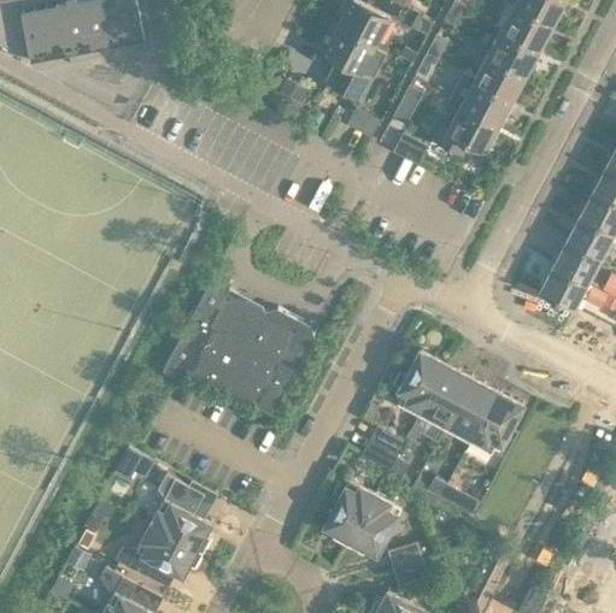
[(92,0),(19,15),(23,29),(29,64),(144,42),(134,0),(92,0)]
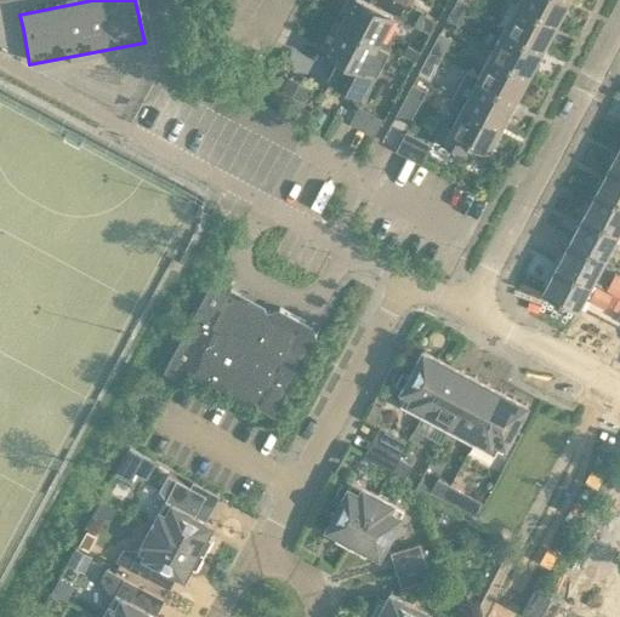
[(357,0),(354,0),(341,26),(377,46),(392,18),(397,22),(404,9),(387,0),(370,0),(368,5),(357,0)]
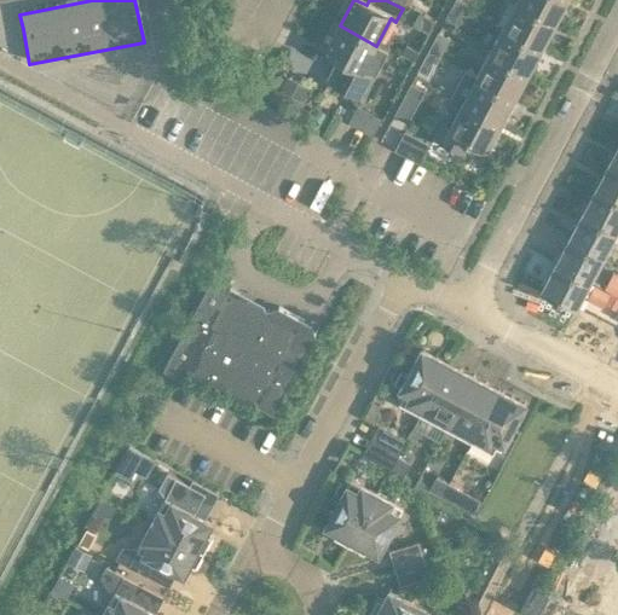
[(456,0),(455,4),(466,11),(471,0),(456,0)]
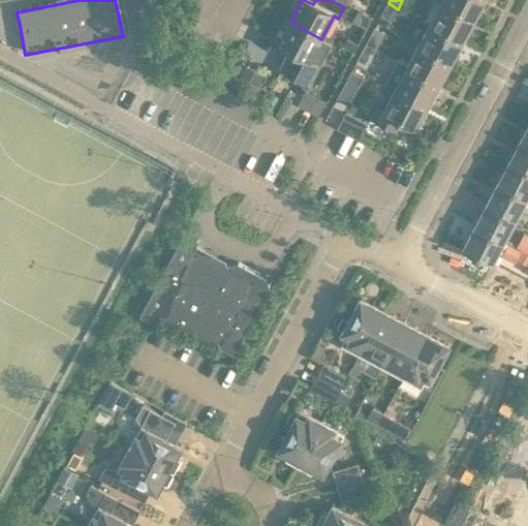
[(442,0),(441,3),(474,21),(486,0),(442,0)]
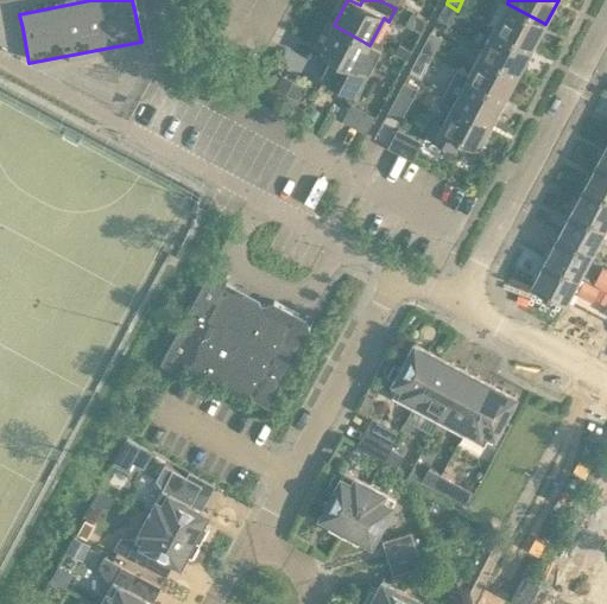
[(457,11),(447,4),(436,23),(448,29),(457,11)]
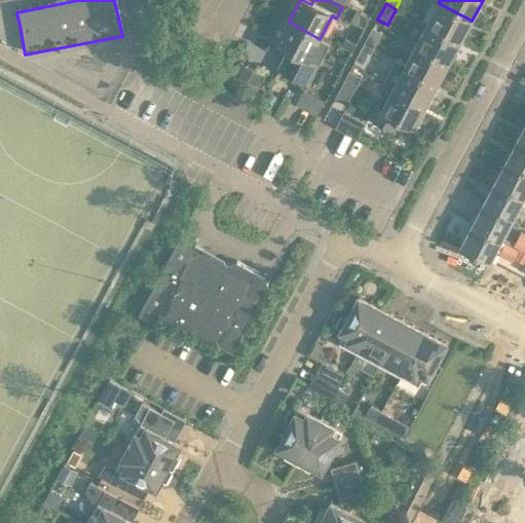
[(460,43),(472,21),(439,3),(426,25),(460,43)]
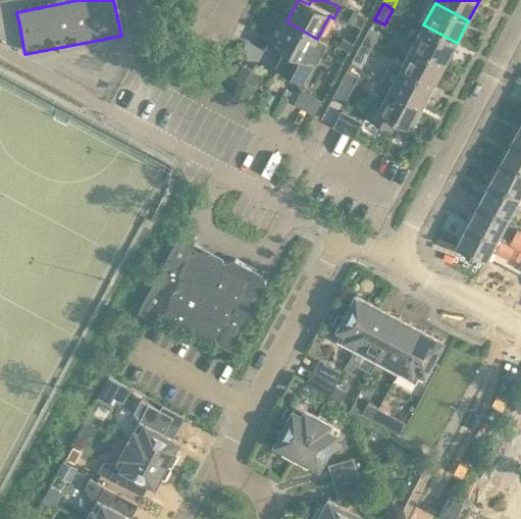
[(273,46),(284,52),(274,70),(305,87),(326,47),(315,41),(317,39),(287,21),(273,46)]
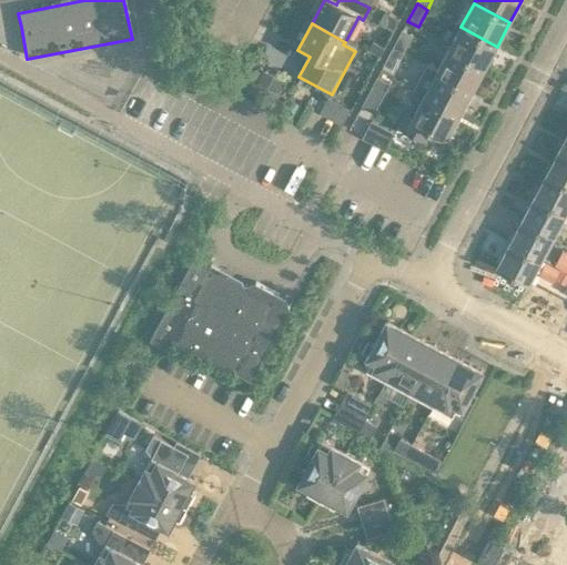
[(484,70),(497,47),(461,27),(448,51),(484,70)]
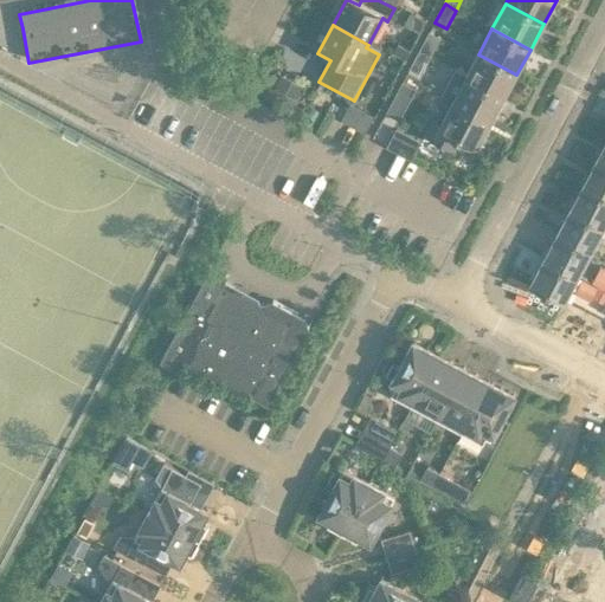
[(418,53),(430,60),(438,44),(427,37),(418,53)]
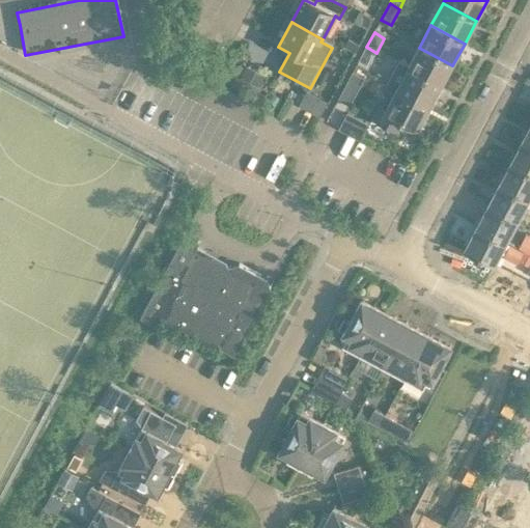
[(342,50),(354,56),(358,48),(346,42),(342,50)]
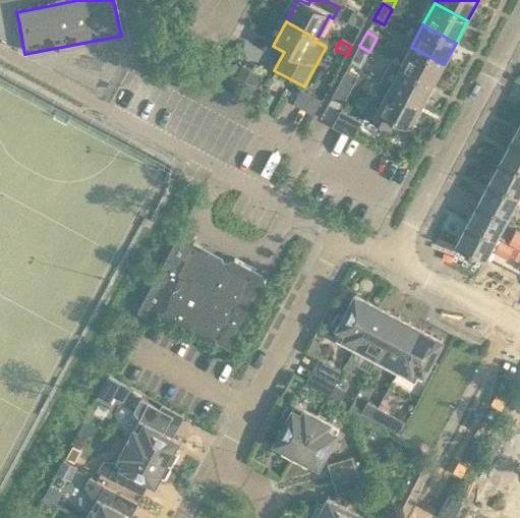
[(369,52),(359,46),(352,61),(361,66),(369,52)]
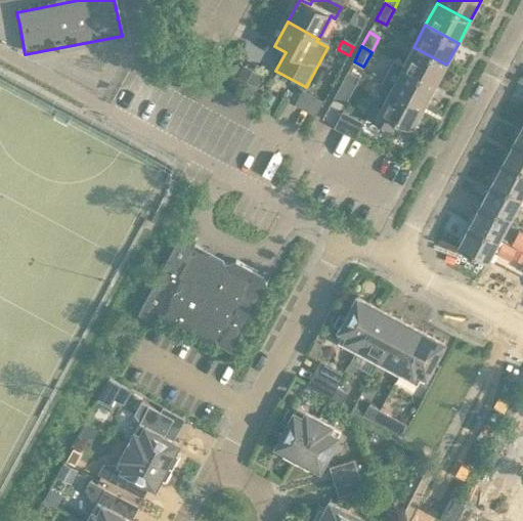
[(402,68),(435,86),(446,64),(413,47),(402,68)]
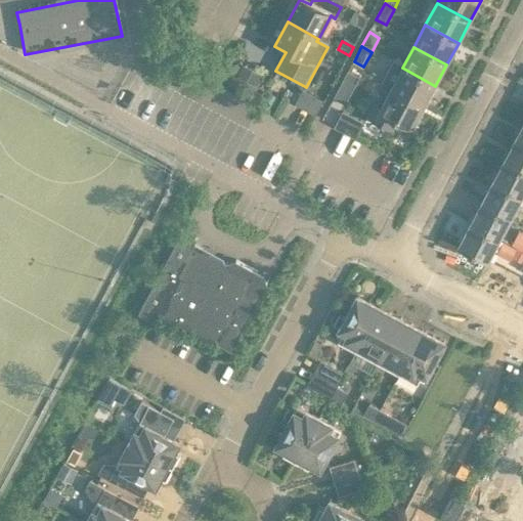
[(393,63),(382,85),(382,86),(424,107),(435,86),(402,68),(393,63)]
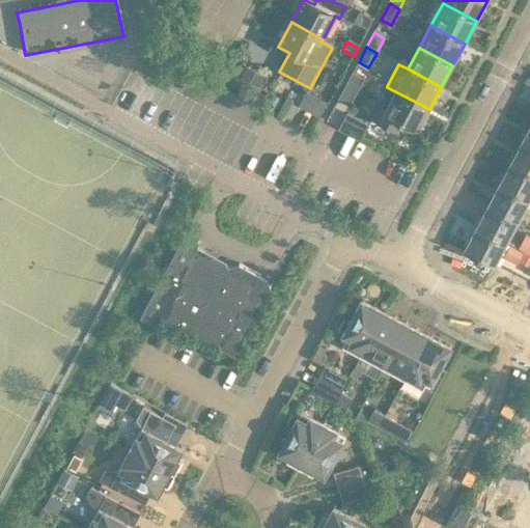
[(257,90),(263,79),(245,70),(239,81),(257,90)]
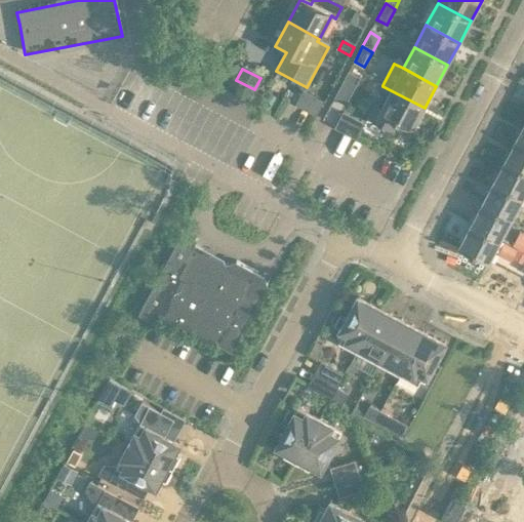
[(357,79),(348,74),(343,83),(337,93),(332,102),(343,107),(349,95),(357,79)]
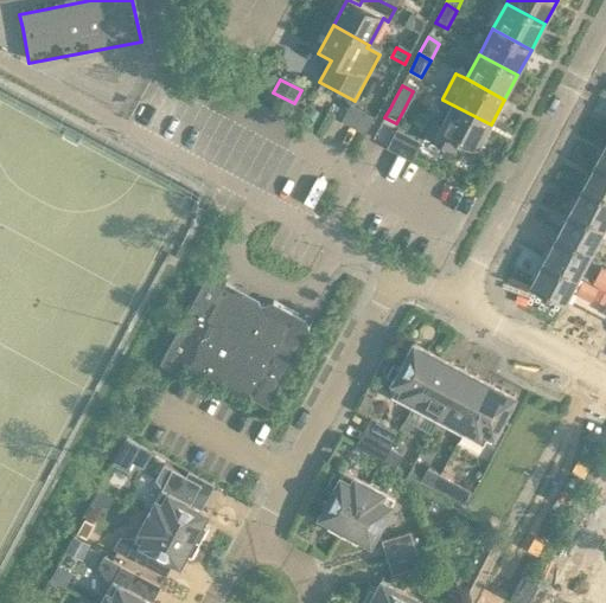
[(431,123),(422,138),(453,154),(460,141),(477,151),(491,124),(442,100),(437,110),(438,115),(440,116),(434,126),(431,123)]
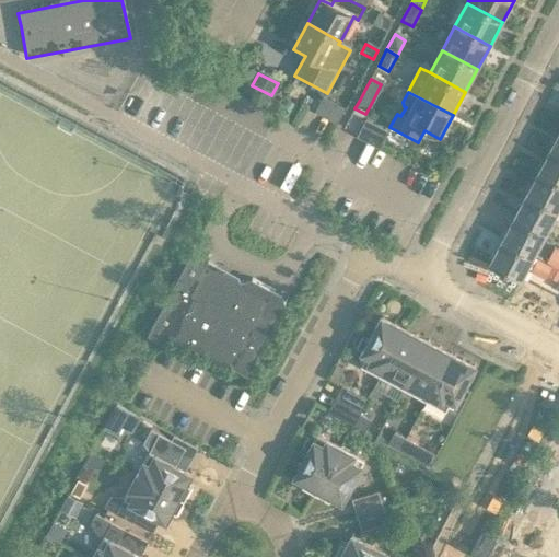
[(324,96),(315,113),(339,125),(348,108),(324,96)]
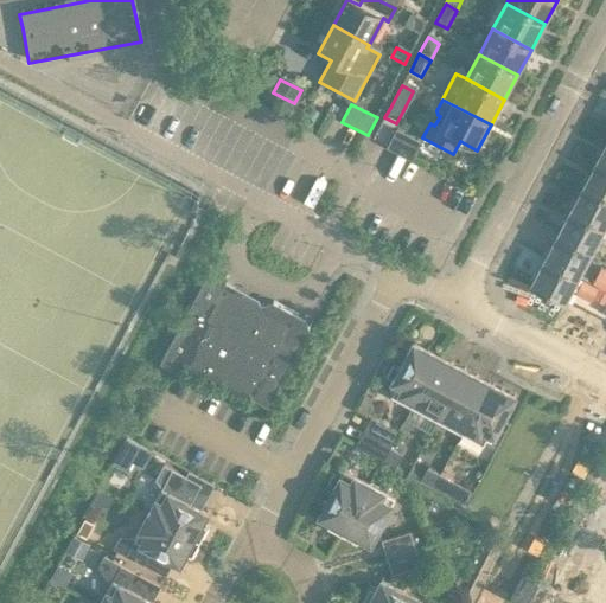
[(399,129),(388,149),(414,162),(423,142),(399,129)]
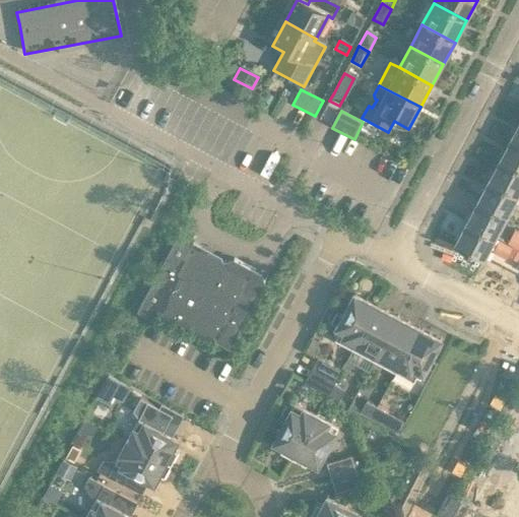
[(500,159),(518,170),(518,142),(511,138),(500,159)]
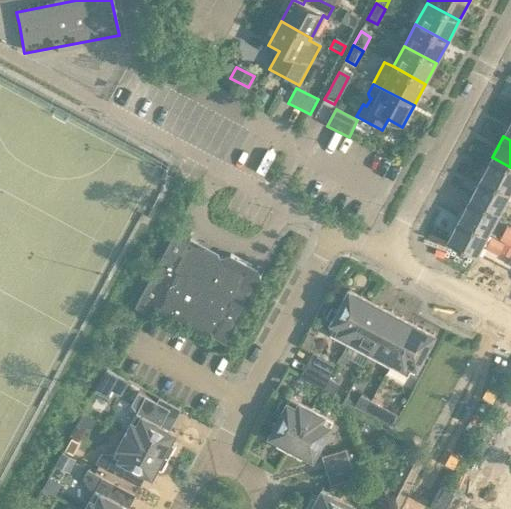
[(510,167),(492,157),(481,178),(510,194),(510,191),(510,167)]
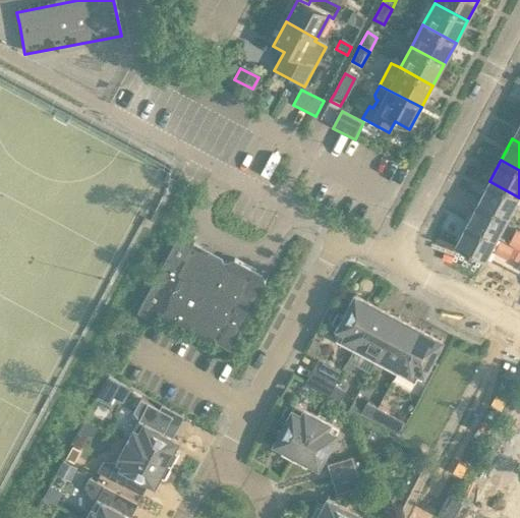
[(478,203),(508,219),(519,197),(489,181),(478,203)]
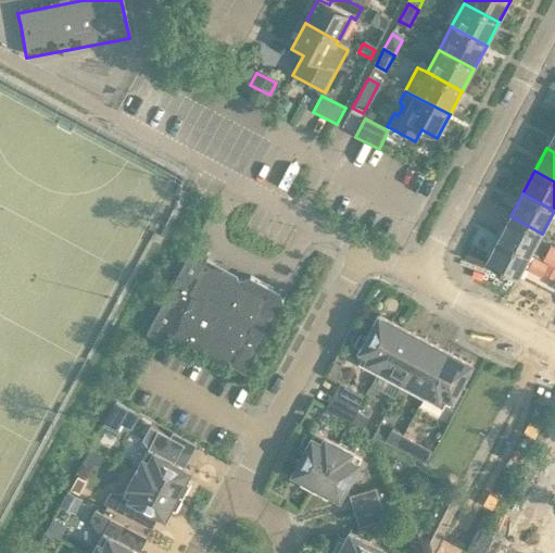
[(499,239),(530,255),(542,234),(511,216),(499,239)]
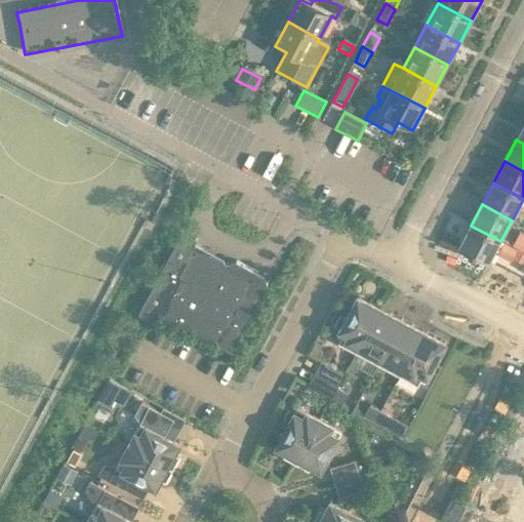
[(471,226),(458,248),(488,264),(500,241),(471,226)]
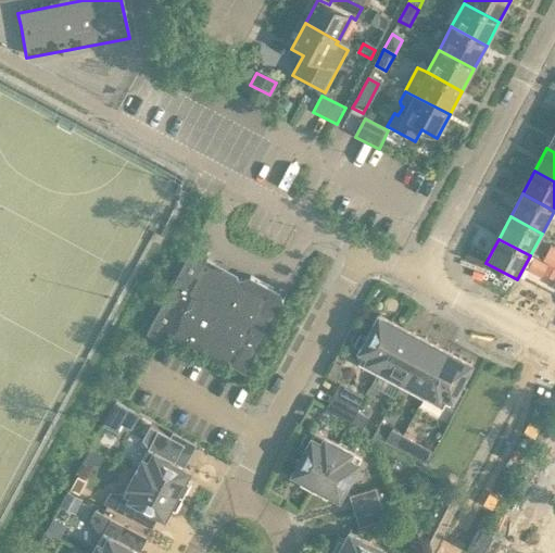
[(165,346),(171,336),(243,375),(281,304),(268,297),(272,291),(250,280),(250,279),(231,286),(213,276),(211,269),(203,265),(206,258),(191,249),(144,335),(165,346)]
